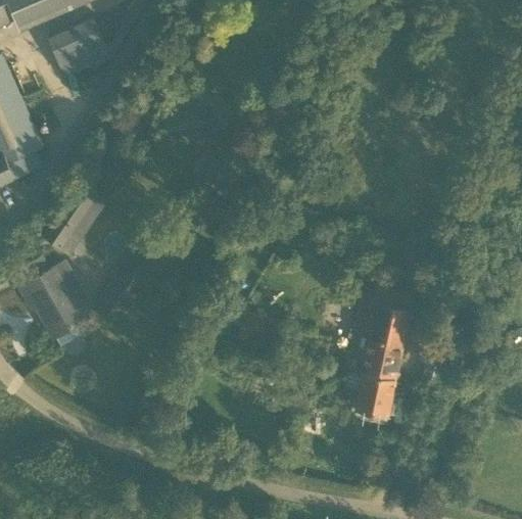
[(0,0),(0,26),(11,21),(16,34),(93,0),(0,0)]
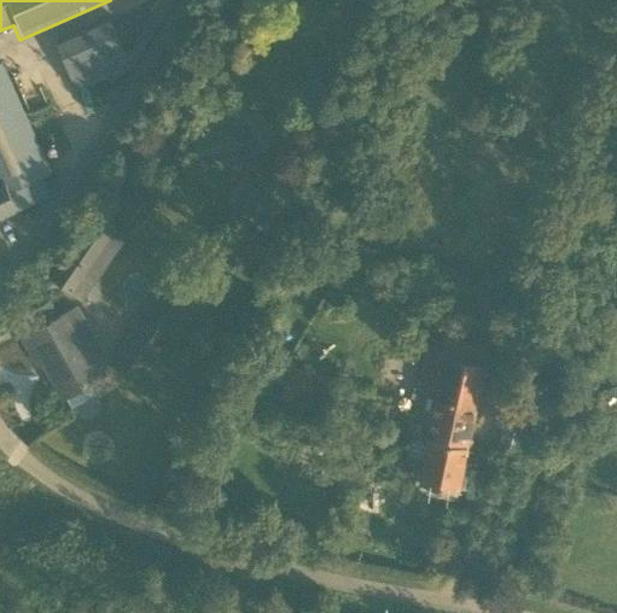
[(57,45),(77,92),(133,68),(112,21),(57,45)]
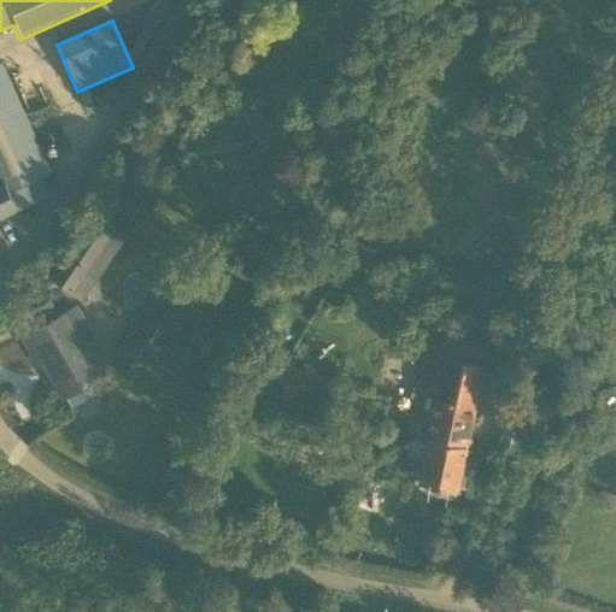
[(0,221),(51,198),(42,180),(53,175),(4,65),(0,66),(0,221)]
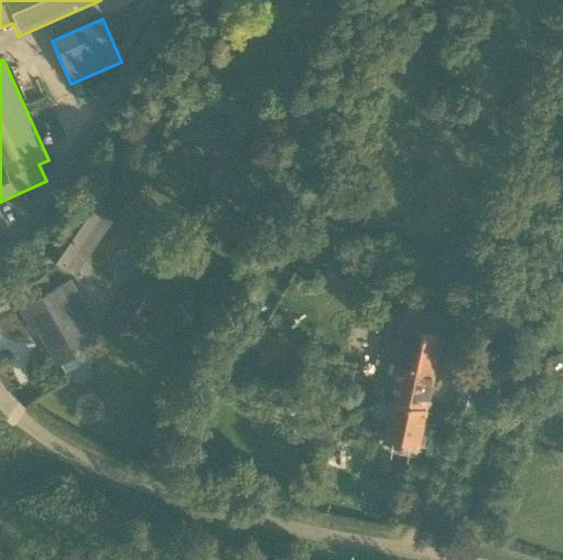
[(268,186),(231,167),(215,197),(251,216),(268,186)]
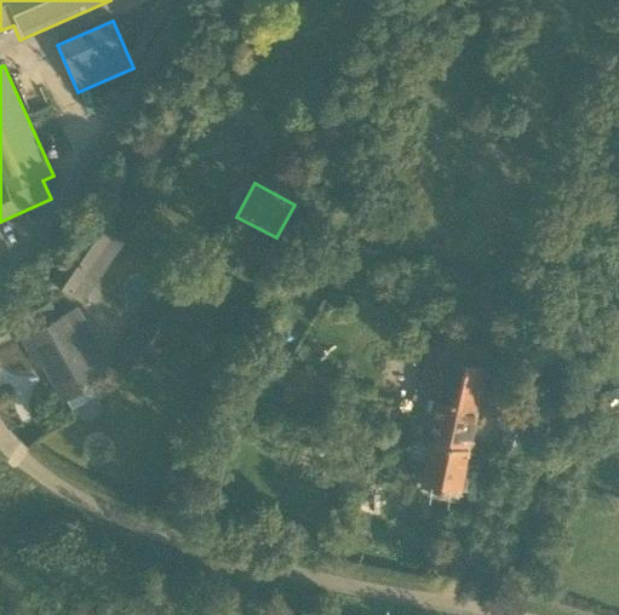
[(84,303),(118,253),(86,231),(52,280),(84,303)]
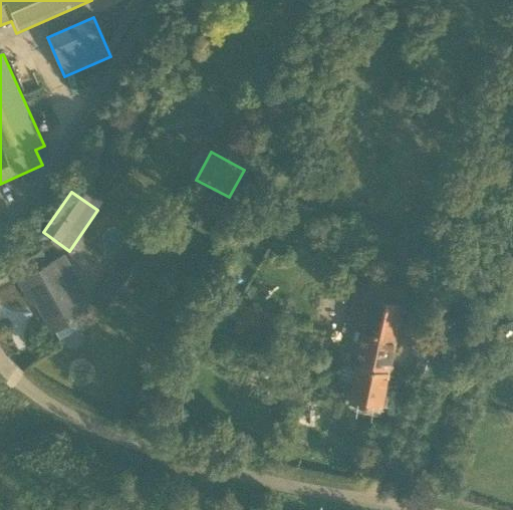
[(56,262),(51,266),(43,270),(35,258),(14,270),(33,305),(39,302),(56,332),(75,321),(88,313),(81,302),(89,297),(77,279),(69,284),(56,262)]
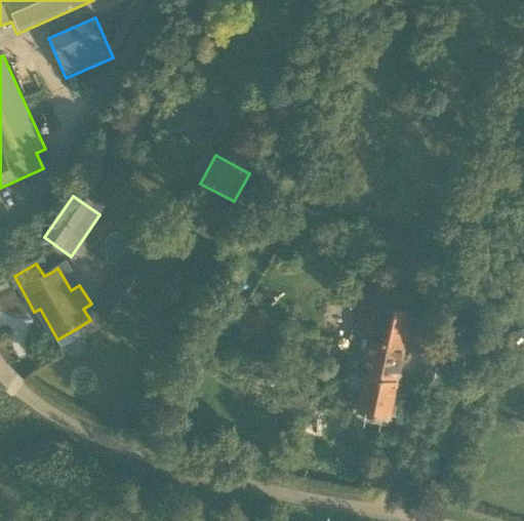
[(128,314),(137,299),(129,294),(138,278),(123,269),(97,312),(113,321),(120,309),(128,314)]
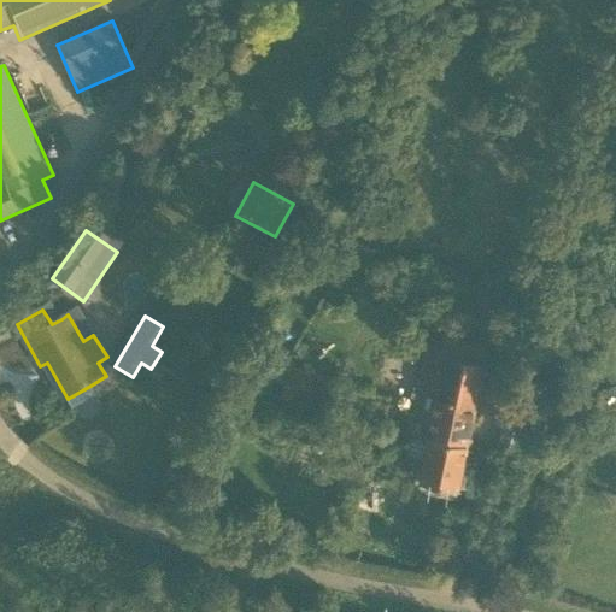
[(428,337),(417,387),(421,387),(417,409),(473,419),(487,348),(428,337)]
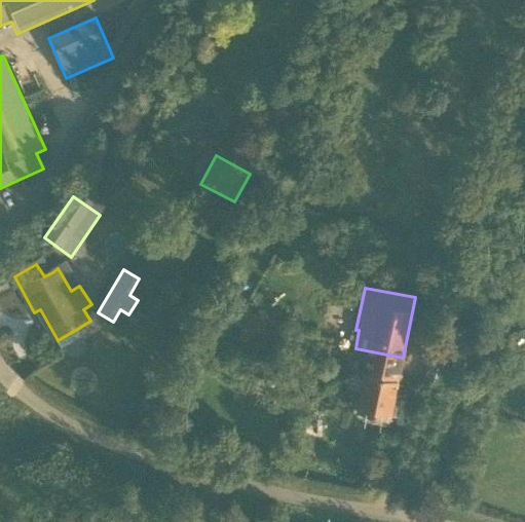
[(403,358),(355,348),(353,357),(350,356),(346,374),(352,375),(349,388),(364,390),(360,413),(390,419),(403,358)]
